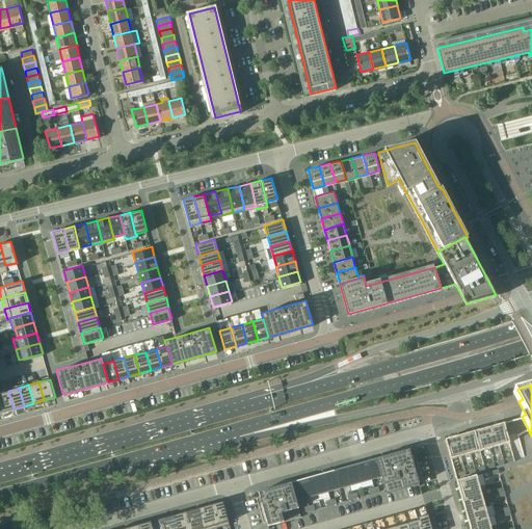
[(8,391),(0,392),(0,400),(3,412),(14,408),(8,391)]
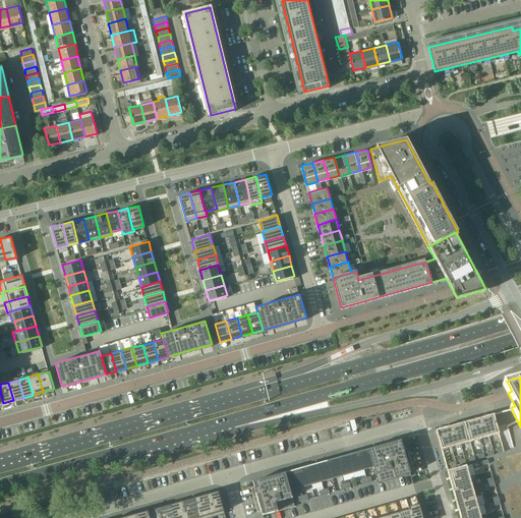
[(483,415),(476,417),(504,517),(520,517),(520,404),(515,406),(511,407),(494,412),(483,415)]
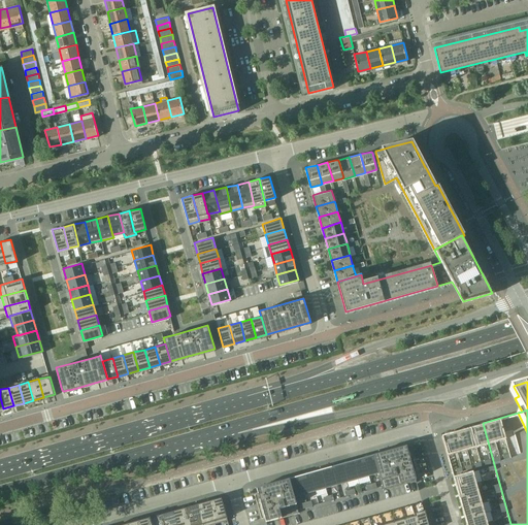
[(471,426),(476,446),(486,443),(481,423),(471,426)]
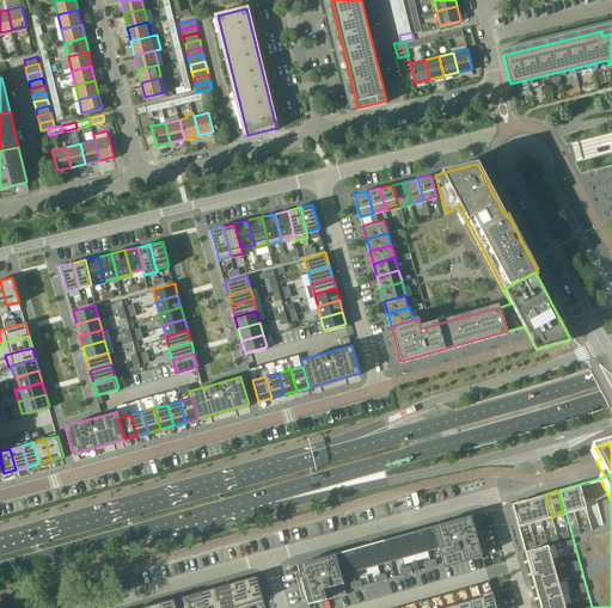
[(552,516),(546,493),(534,496),(542,519),(552,516)]
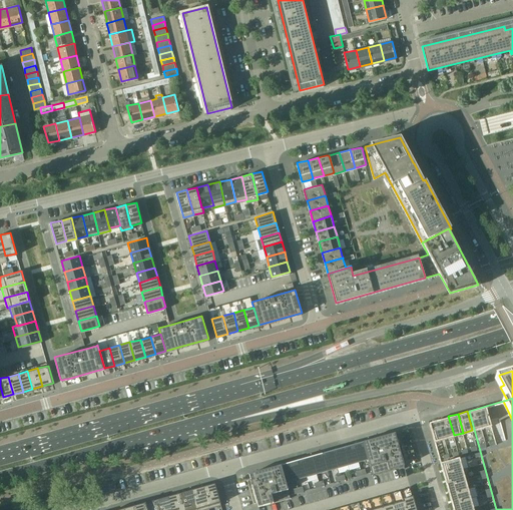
[(439,419),(445,438),(454,435),(448,416),(439,419)]
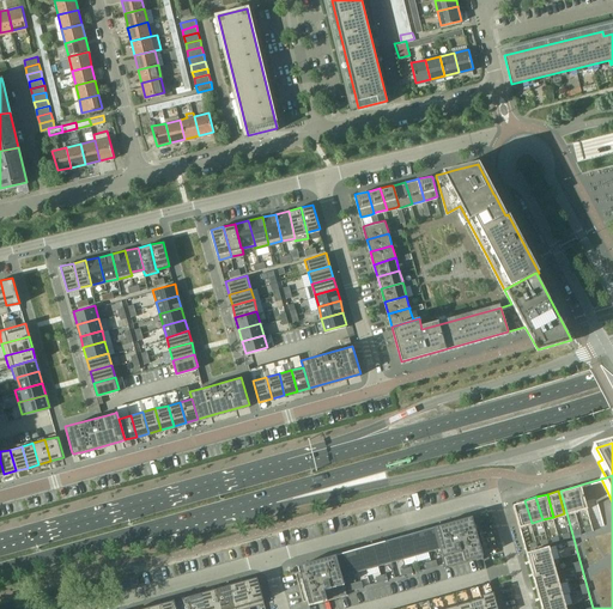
[(532,523),(525,500),(513,504),(520,527),(532,523)]
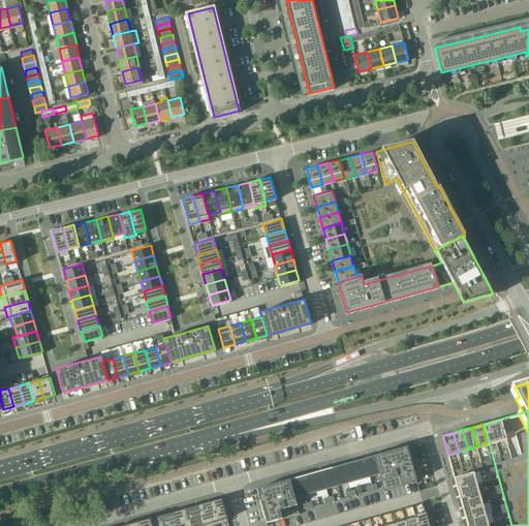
[(392,450),(375,454),(380,472),(379,472),(383,485),(384,488),(416,478),(413,468),(409,451),(407,446),(407,444),(406,445),(402,446),(392,450)]
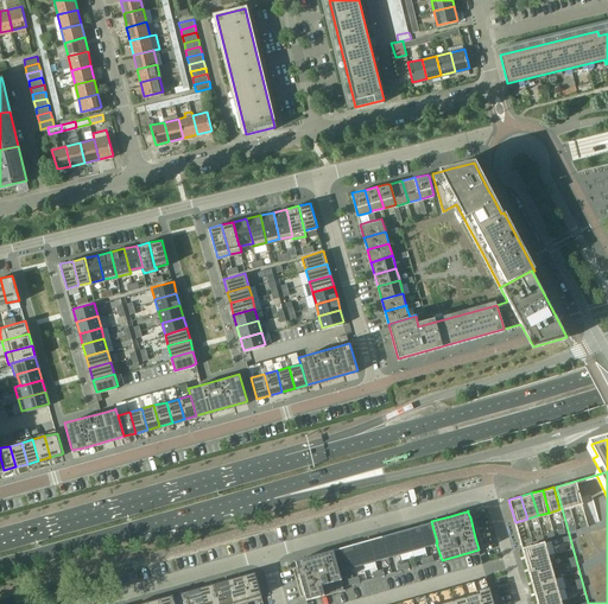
[(431,521),(419,525),(424,545),(436,542),(437,542),(431,521)]
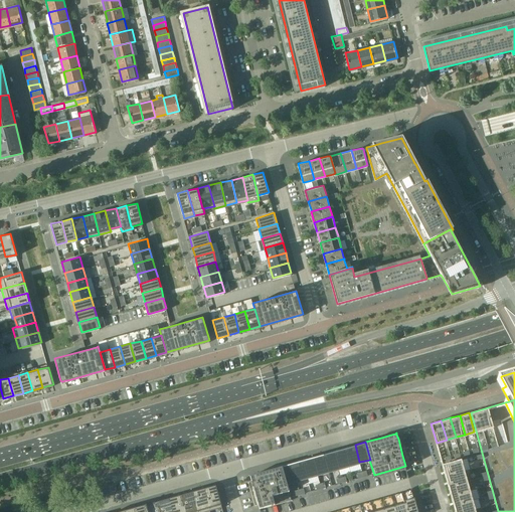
[(355,445),(344,448),(349,465),(359,462),(355,445)]
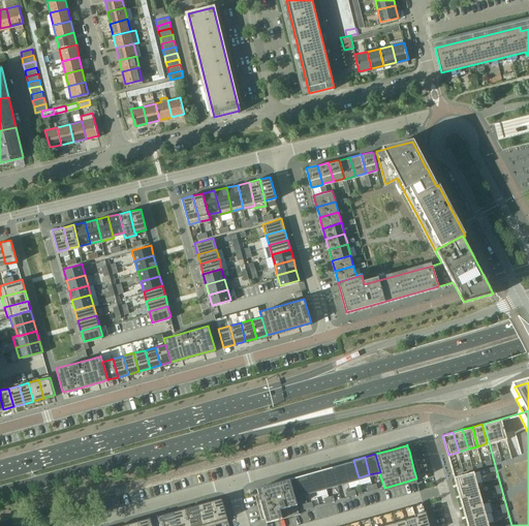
[(353,460),(343,463),(348,481),(359,477),(353,460)]
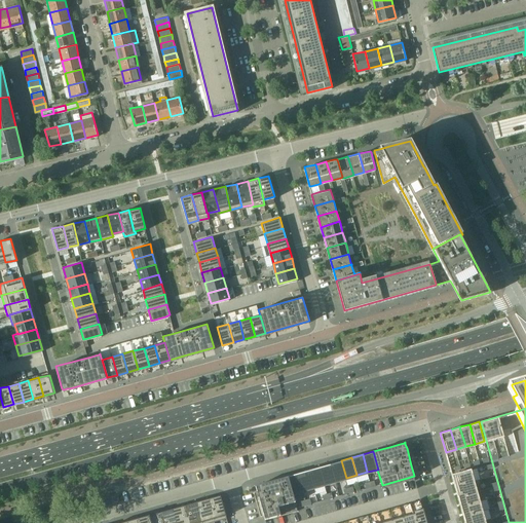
[(341,460),(330,463),(335,481),(346,478),(341,460)]
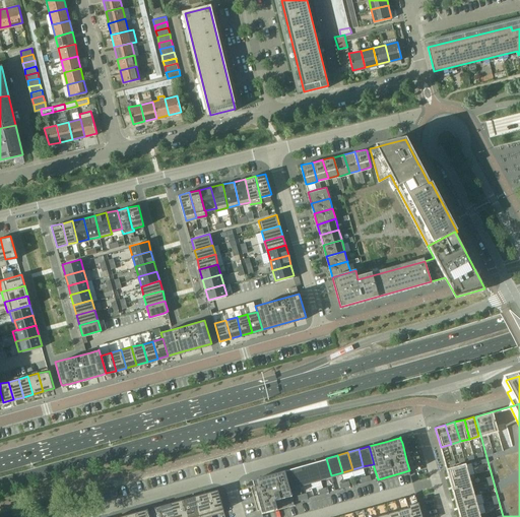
[(326,458),(316,461),(321,478),(331,475),(326,458)]
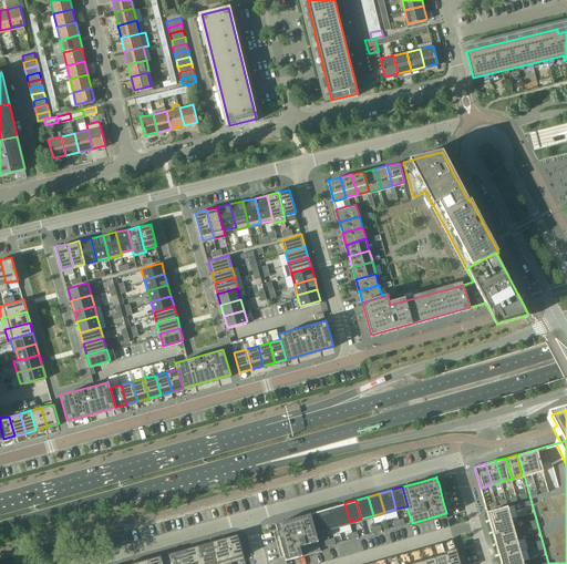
[(344,503),(333,506),(339,525),(350,522),(344,503)]
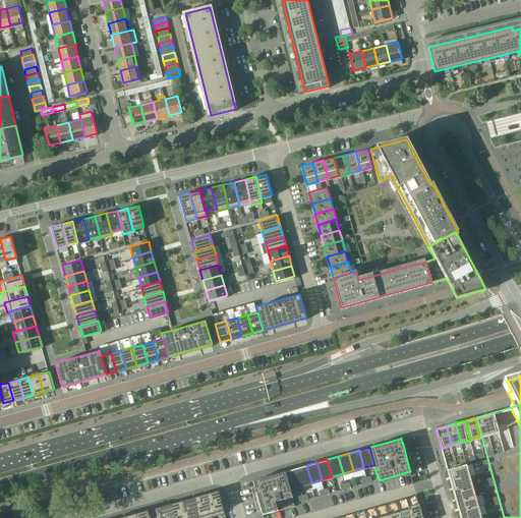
[(466,463),(448,468),(451,479),(470,474),(466,463)]
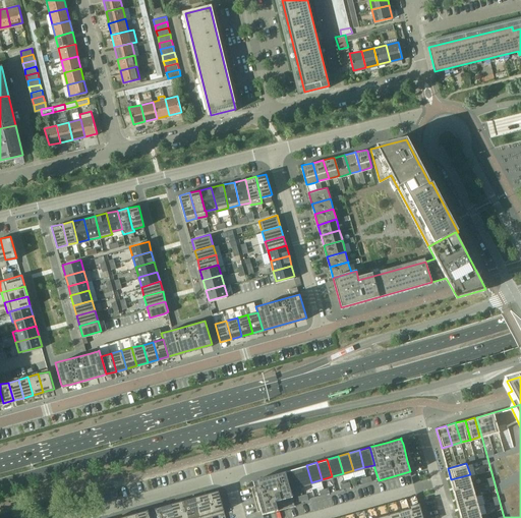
[(306,465),(295,468),(300,485),(311,482),(306,465)]
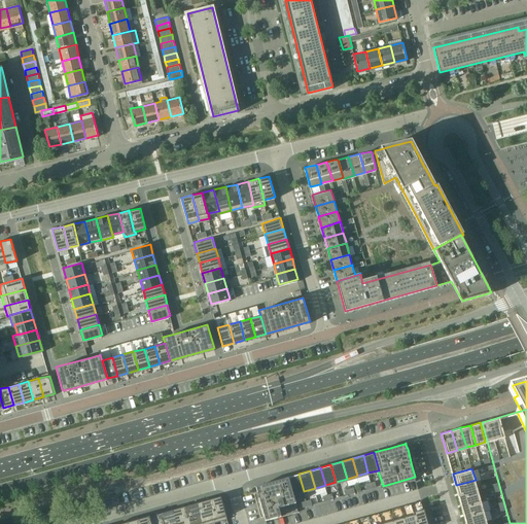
[(299,474),(288,477),(293,494),(304,491),(299,474)]
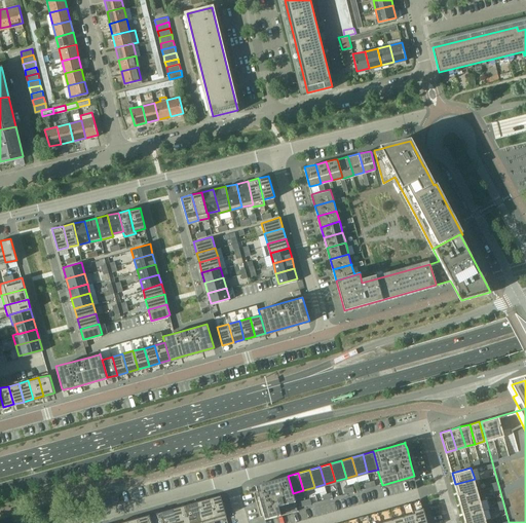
[(257,484),(256,484),(256,485),(257,489),(264,514),(265,518),(298,509),(297,506),(293,493),(288,476),(270,480),(261,483),(257,484)]
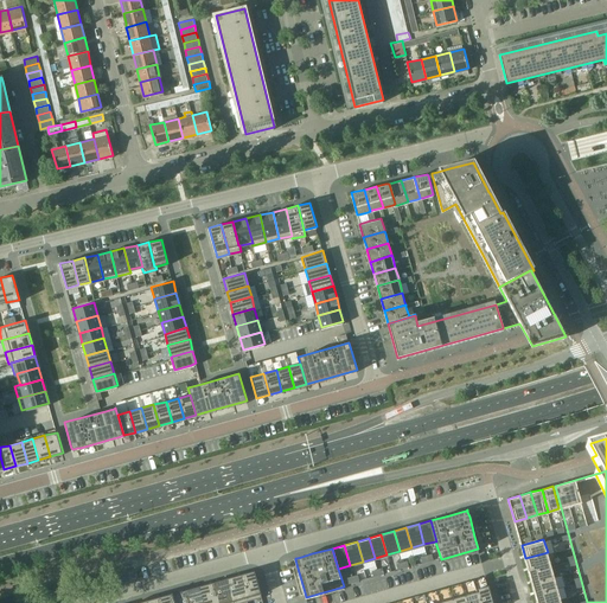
[(550,564),(548,552),(525,558),(529,571),(550,564)]
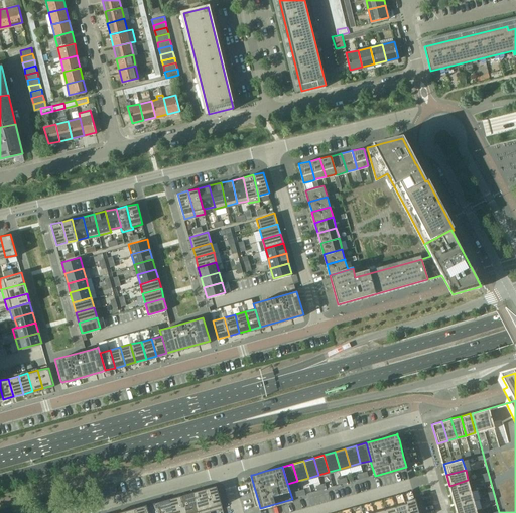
[(449,486),(452,495),(471,490),(468,480),(449,486)]
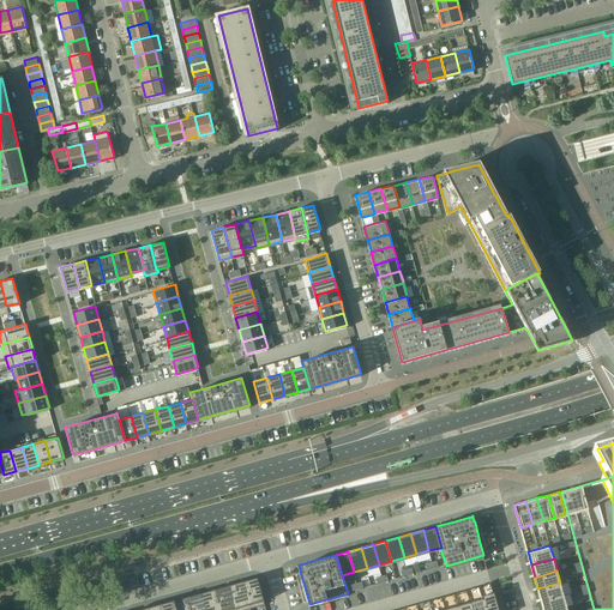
[(257,577),(244,580),(251,607),(264,603),(257,577)]
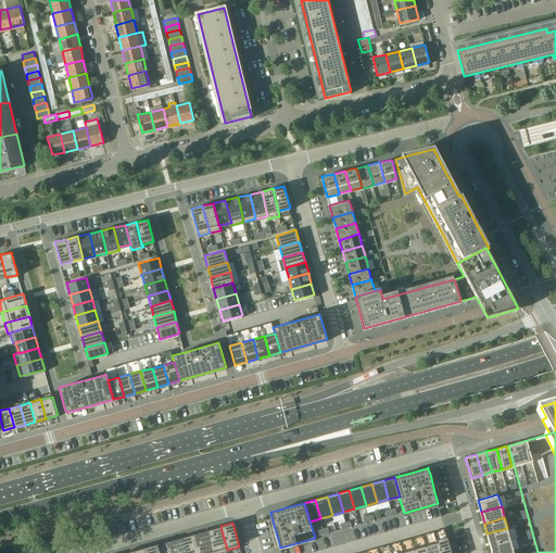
[(220,526),(207,530),(214,552),(227,550),(220,526)]
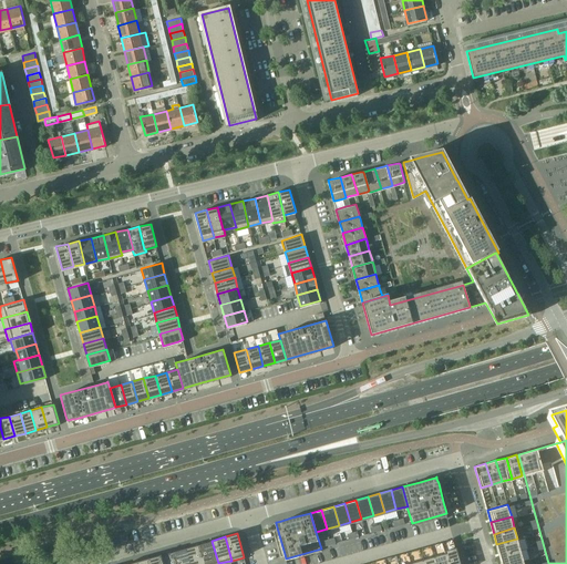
[(521,549),(517,539),(496,544),(500,554),(521,549)]
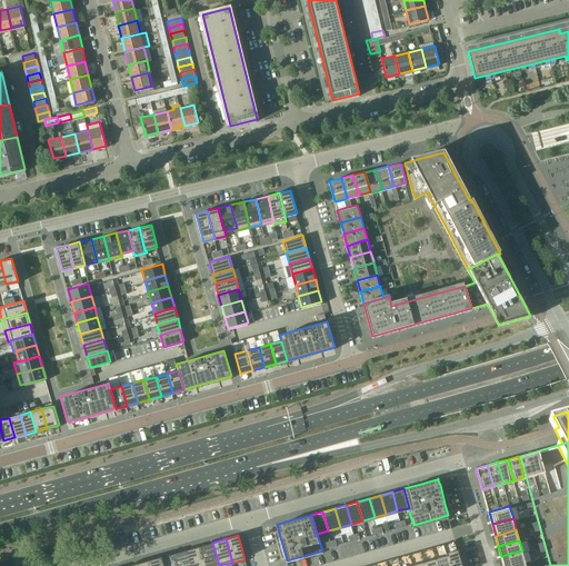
[(219,565),(212,543),(200,546),(205,565),(219,565)]
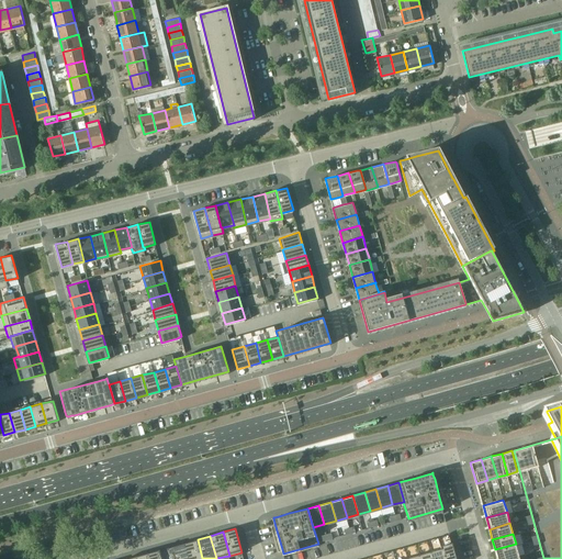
[(202,558),(198,539),(184,543),(189,558),(202,558)]
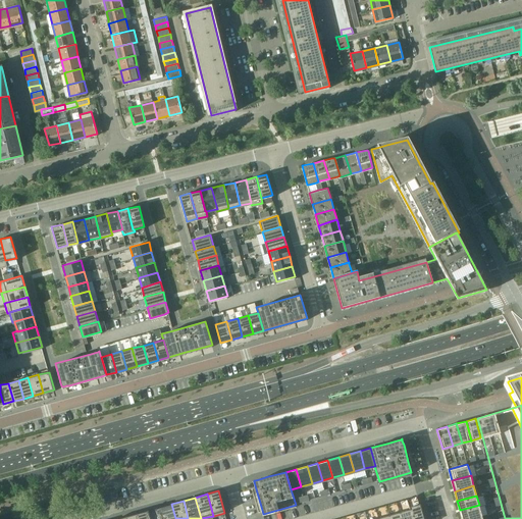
[(175,518),(171,504),(160,508),(162,518),(175,518)]
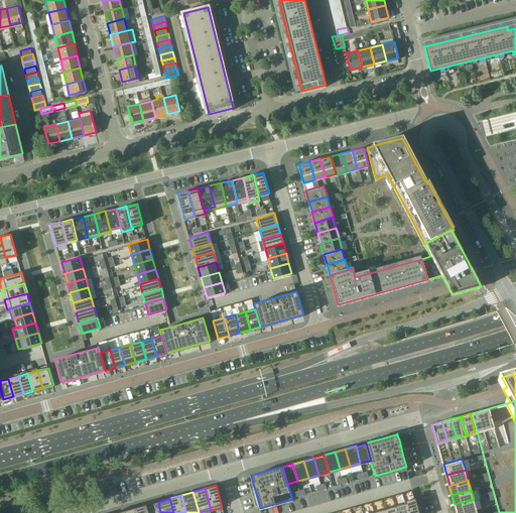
[(418,512),(415,498),(405,500),(405,503),(408,512),(418,512)]
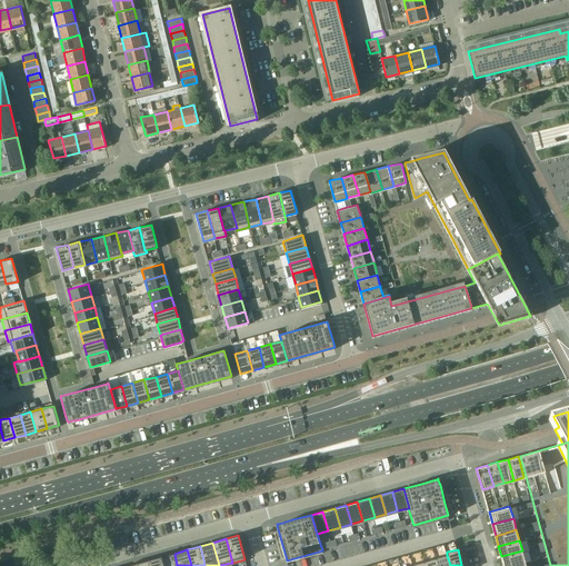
[(522,550),(501,556),(503,565),(506,565),(525,560),(522,550)]
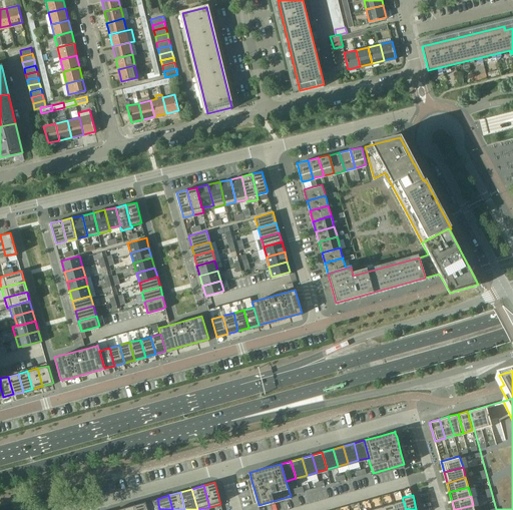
[(159,509),(157,499),(145,502),(147,509),(159,509)]
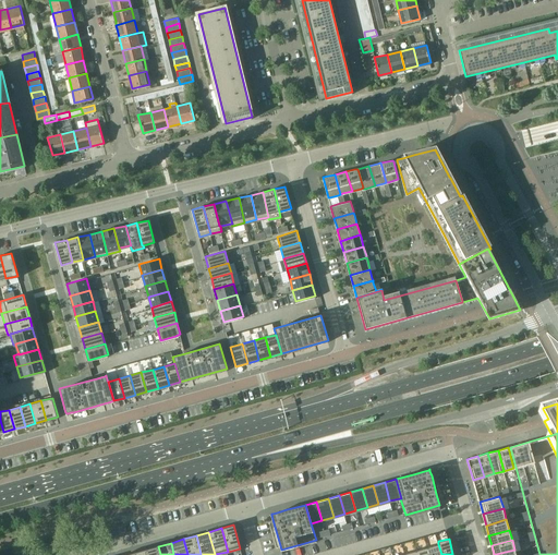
[(441,554),(438,544),(427,547),(429,554),(441,554)]
